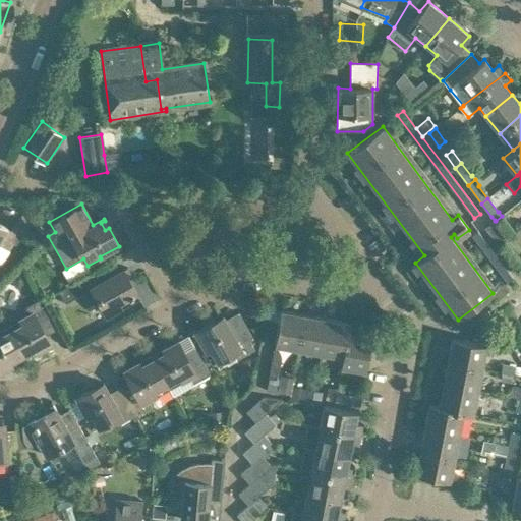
[(0,262),(2,264),(19,236),(37,247),(45,234),(37,229),(39,224),(24,216),(21,220),(19,219),(11,231),(0,223),(0,262)]
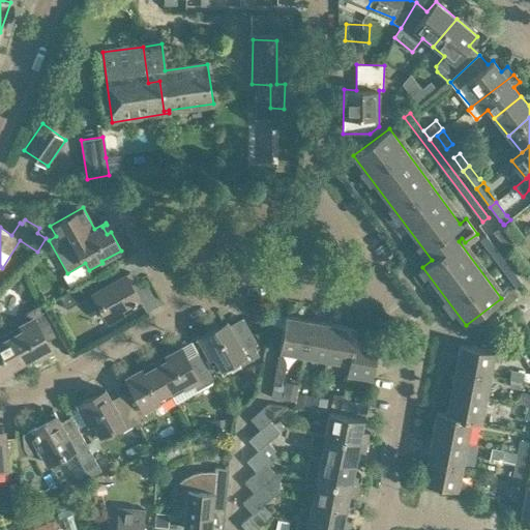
[(518,242),(504,225),(503,224),(503,225),(493,231),(497,237),(506,251),(518,242)]
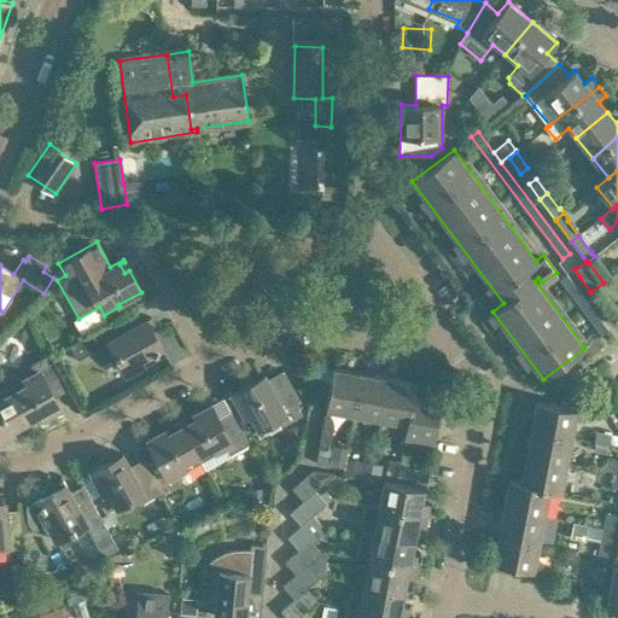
[(608,330),(566,274),(560,279),(601,333),(602,334),(608,330)]
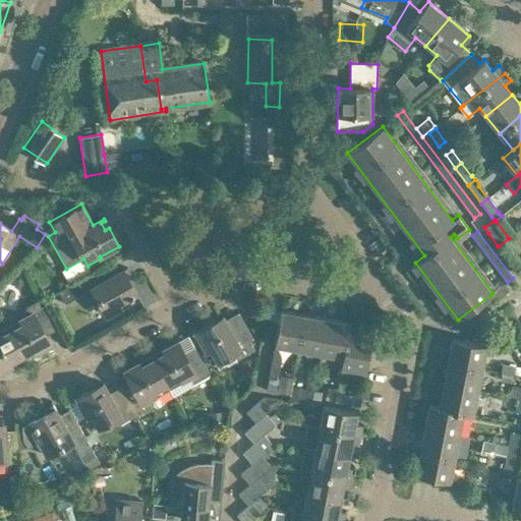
[(111,263),(82,279),(59,292),(65,303),(92,289),(106,314),(121,306),(119,303),(136,294),(123,270),(117,274),(111,263)]
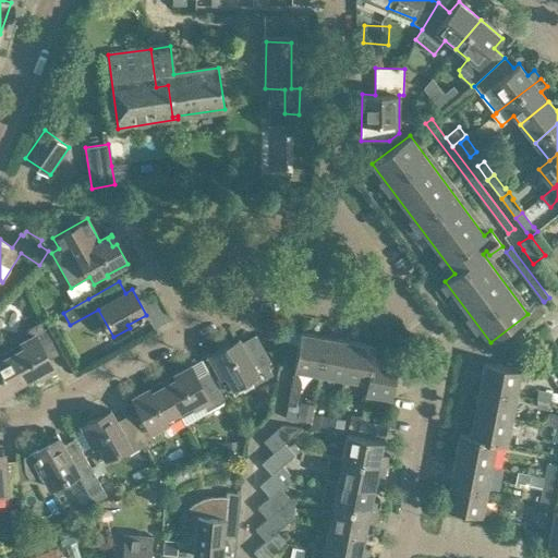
[(29,338),(7,350),(26,385),(31,381),(28,378),(36,374),(38,377),(55,368),(49,359),(61,352),(43,320),(25,330),(29,338)]
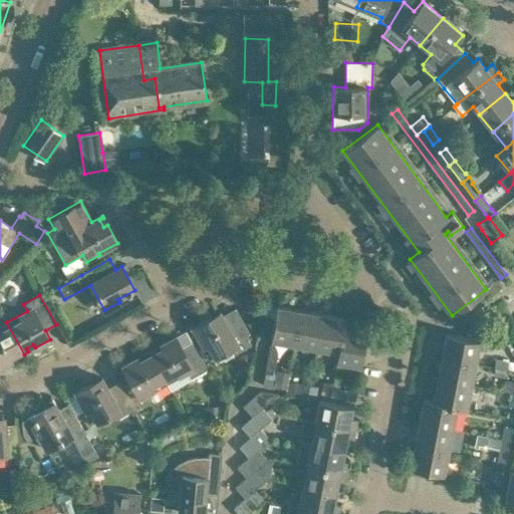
[(294,344),(300,310),(277,306),(271,340),(294,344)]
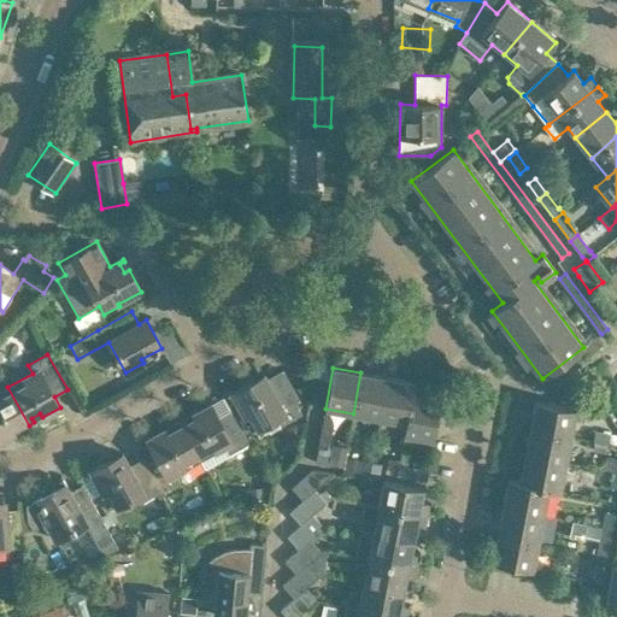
[(264,375),(231,393),(244,415),(241,416),(250,432),(277,417),(282,425),(301,415),(295,404),(300,401),(282,370),(266,378),(264,376),(265,376),(264,375)]
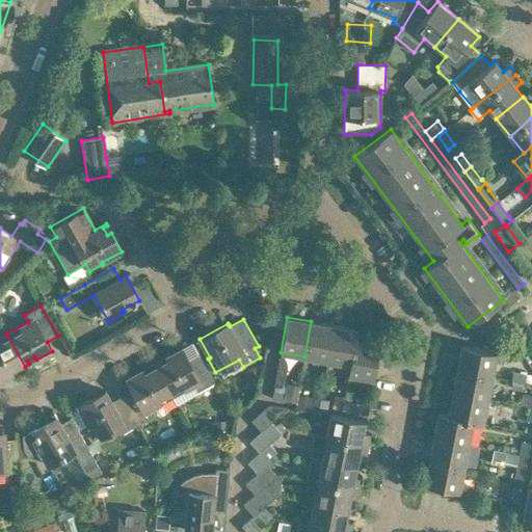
[(328,361),(335,325),(311,321),(304,356),(328,361)]
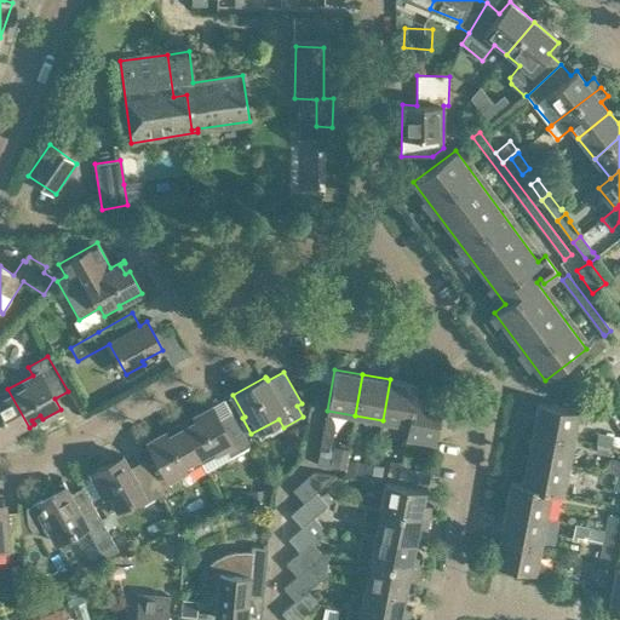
[(411,425),(415,396),(418,385),(390,379),(383,420),(408,425),(411,425)]
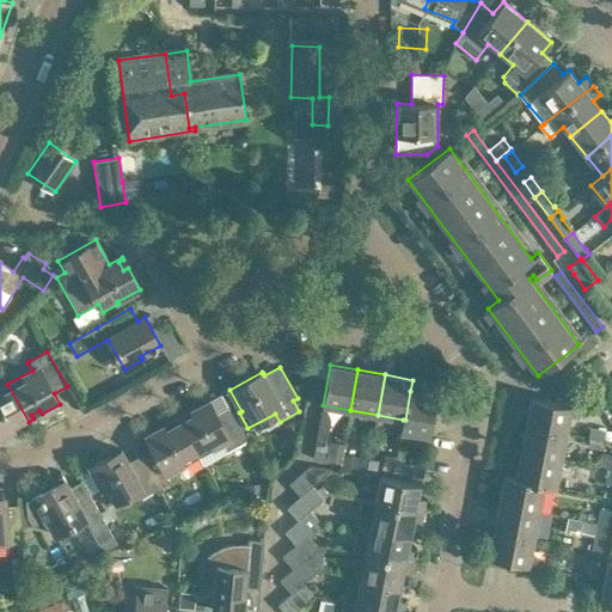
[(29,422),(7,384),(0,387),(0,436),(14,429),(12,426),(20,421),(23,424),(29,422)]
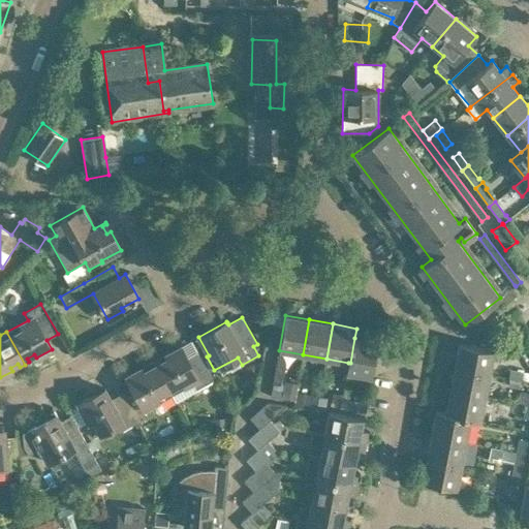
[(371,377),(377,342),(354,338),(350,363),(348,363),(346,372),(371,377)]
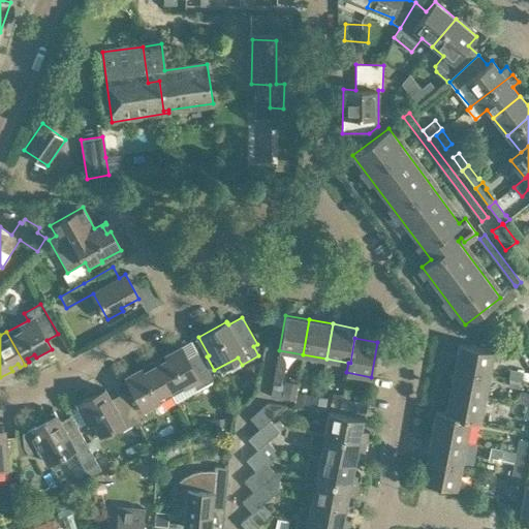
[(489,373),(494,350),(459,343),(455,367),(489,373)]
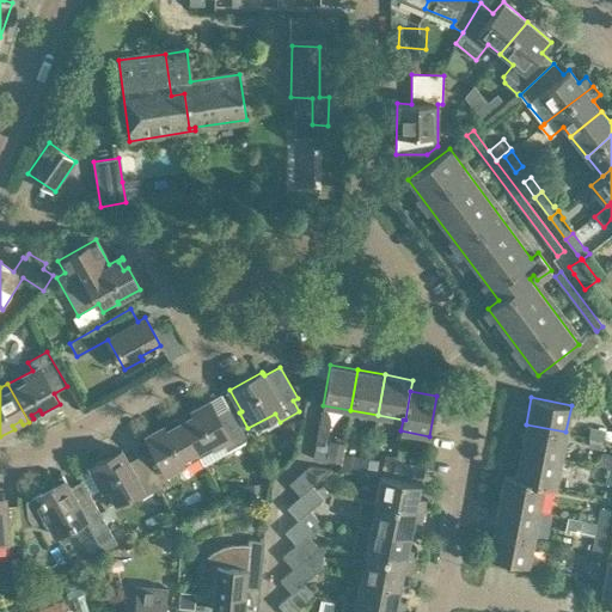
[(183,415),(177,418),(199,457),(203,465),(228,451),(248,441),(228,407),(215,414),(209,401),(191,410),(194,415),(185,420),(183,415)]
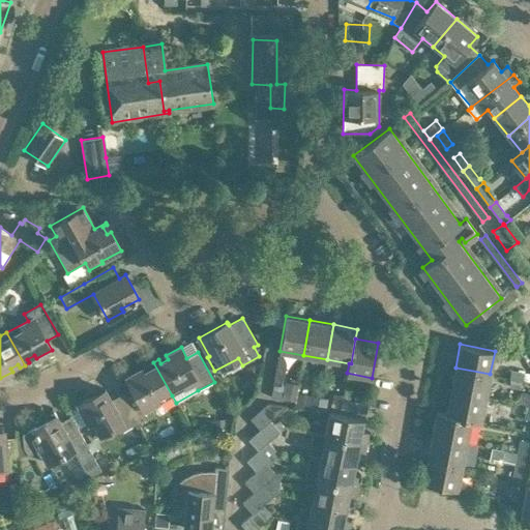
[(172,395),(153,362),(149,364),(151,369),(143,373),(142,369),(126,377),(133,388),(122,394),(138,423),(154,414),(150,407),(172,395)]
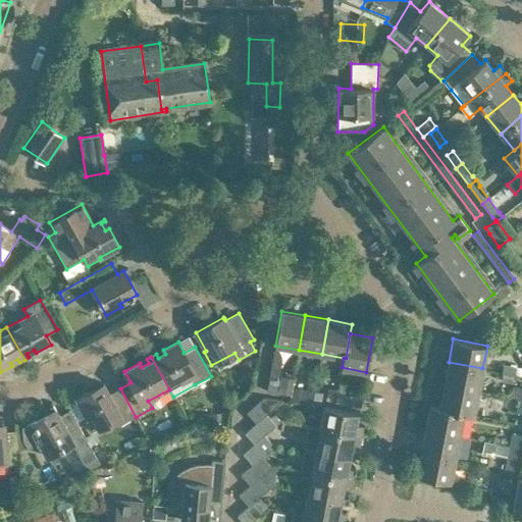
[(478,390),(482,368),(449,362),(445,384),(478,390)]
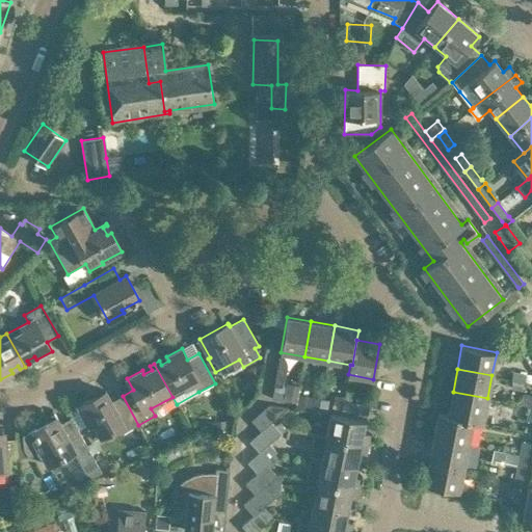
[(512,373),(510,381),(524,383),(531,384),(531,374),(526,373),(526,375),(512,373)]
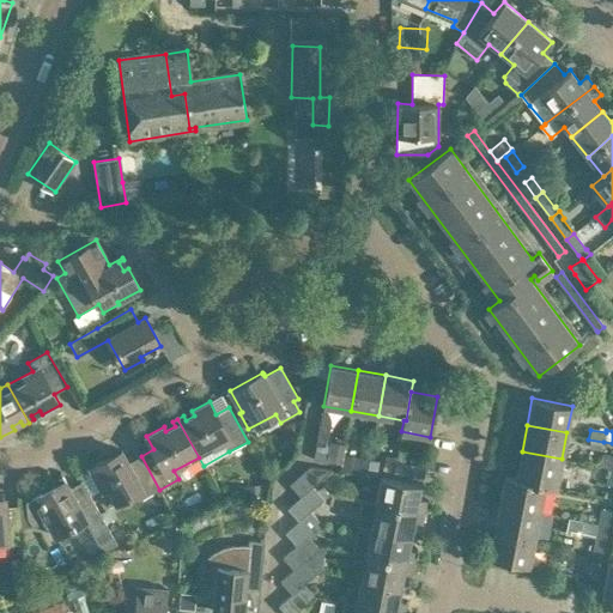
[(331,442),(329,453),(315,450),(313,459),(328,462),(328,461),(341,463),(343,454),(344,454),(345,444),(331,442)]
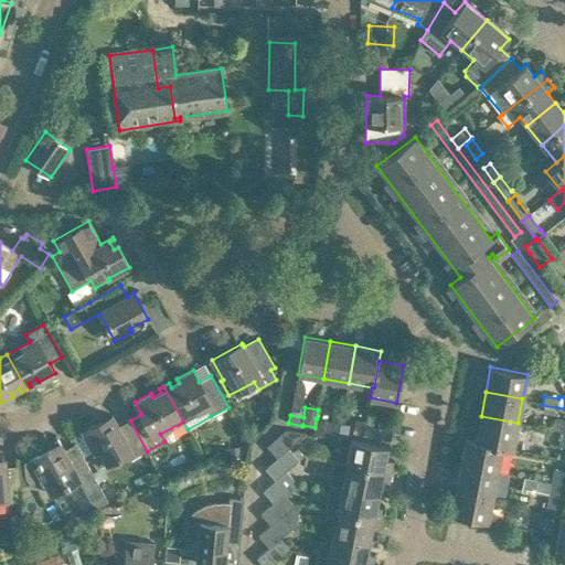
[(147,451),(130,420),(119,426),(113,415),(83,432),(94,451),(93,452),(100,467),(125,454),(129,461),(147,451)]
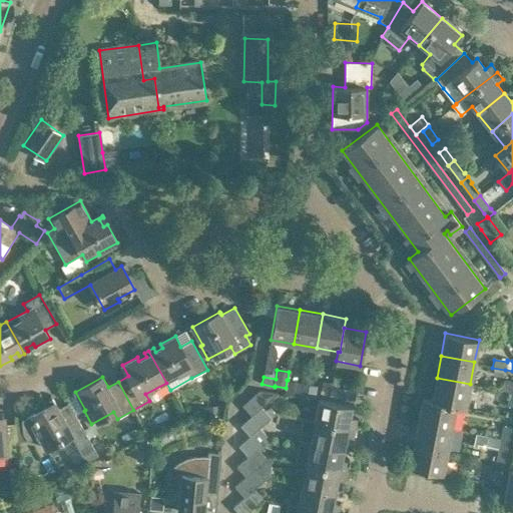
[(465,410),(470,384),(437,378),(432,400),(456,405),(455,408),(465,410)]
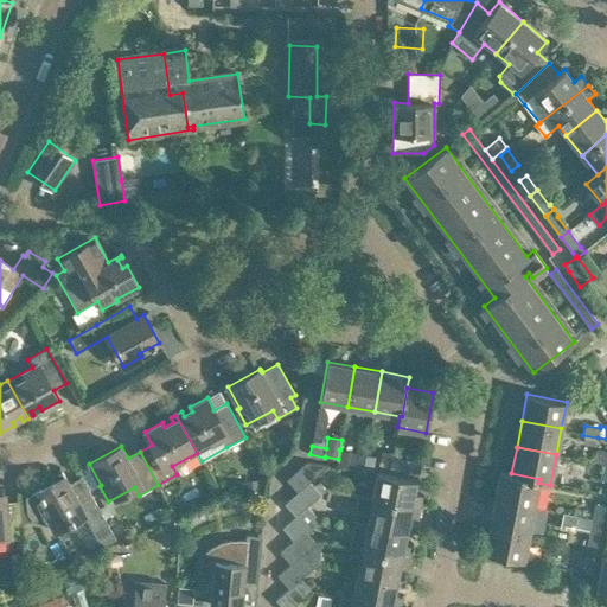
[(345,467),(349,452),(340,449),(339,449),(338,459),(338,466),(345,467)]
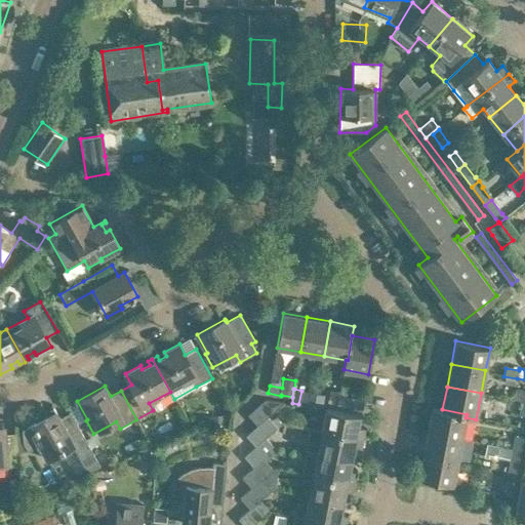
[(330,390),(328,402),(337,404),(339,392),(330,390)]
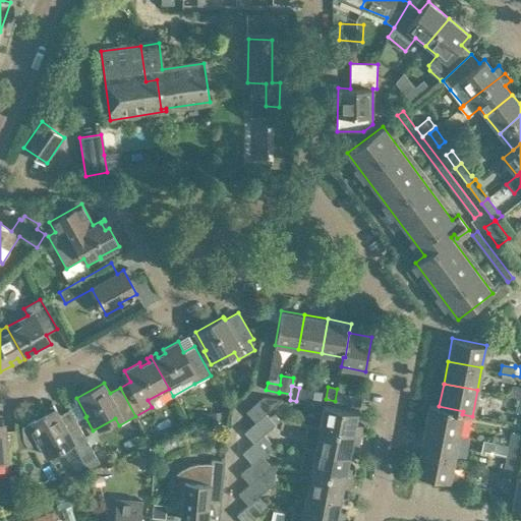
[(309,402),(311,390),(299,388),(296,401),(304,403),(305,401),(309,402)]
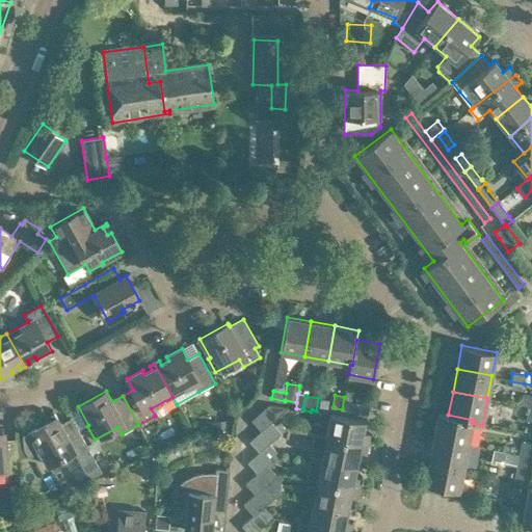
[(328,400),(318,398),(316,410),(326,413),(328,400)]
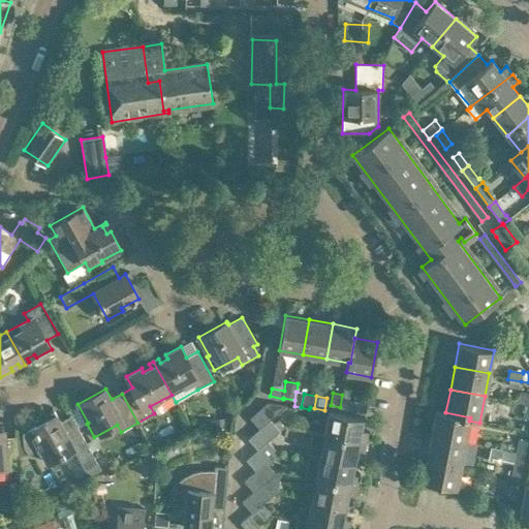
[(364,411),(366,404),(353,401),(351,409),(364,411)]
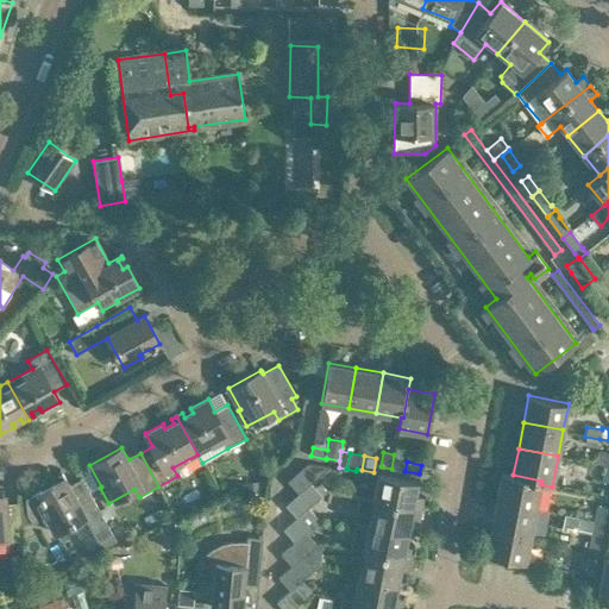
[(299,494),(311,483),(330,466),(308,464),(288,481),(299,494)]
